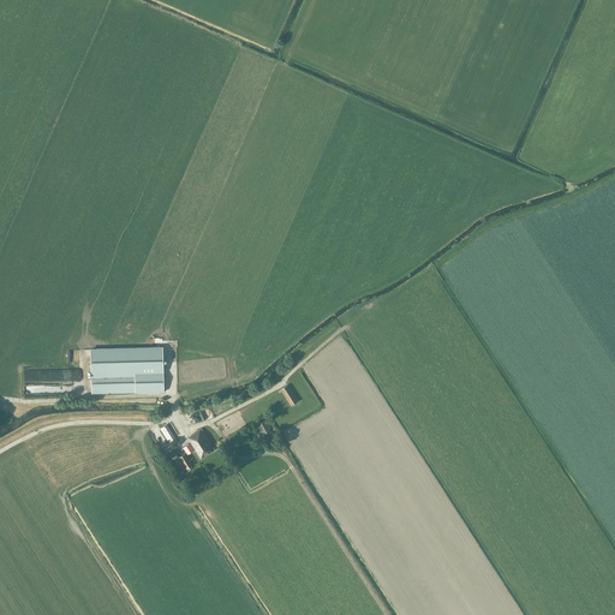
[(163,348),(91,350),(93,394),(165,392),(163,348)]
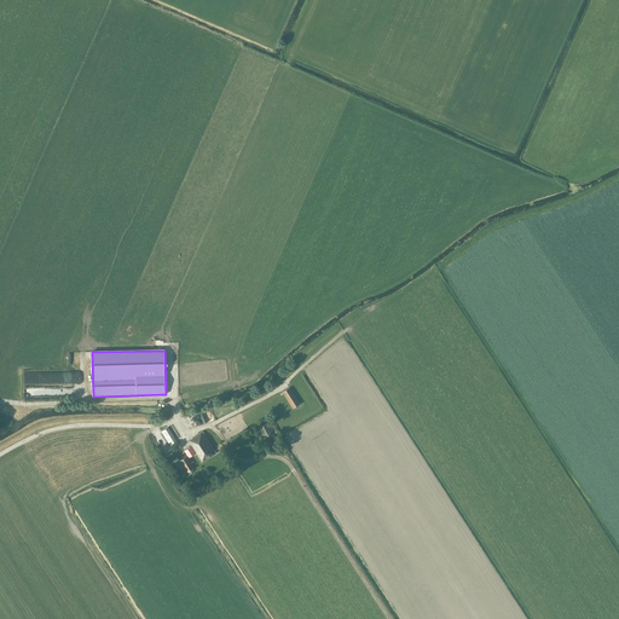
[(62,381),(71,381),(71,371),(62,371),(62,381)]
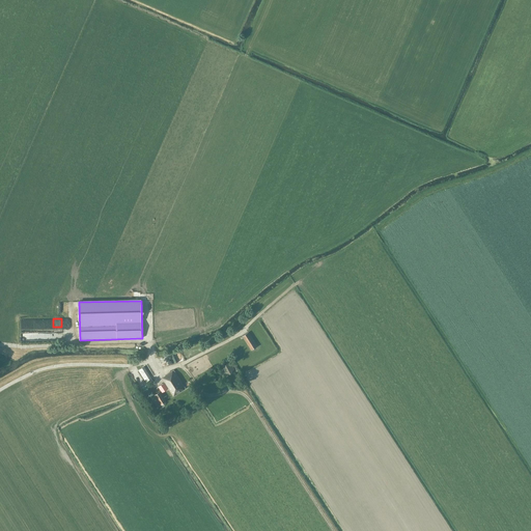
[(249,333),(243,336),(251,351),(257,346),(249,333)]
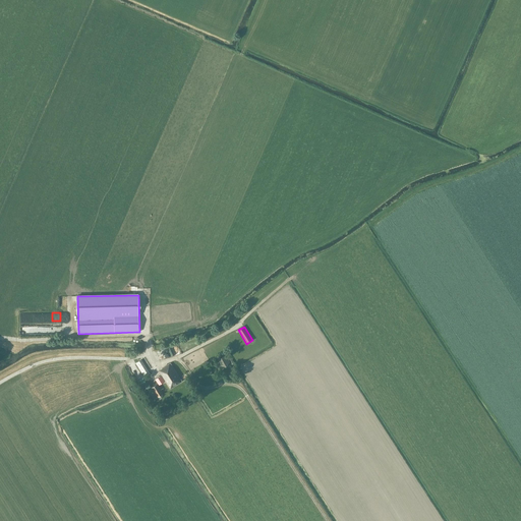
[(159,359),(166,357),(163,350),(157,352),(159,359)]
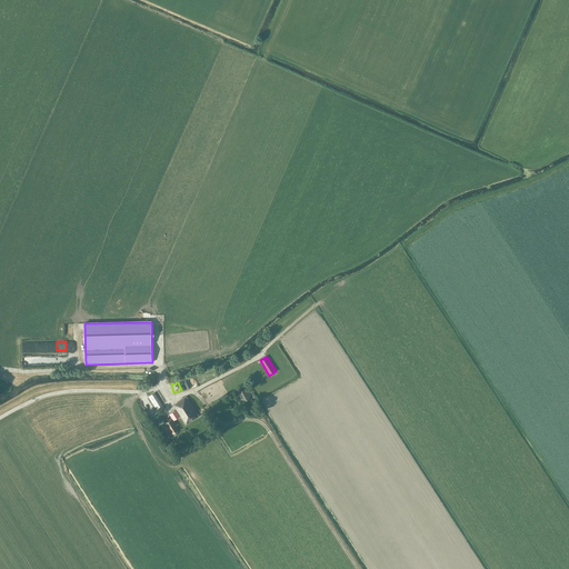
[(251,396),(247,388),(238,392),(242,399),(240,400),(241,402),(248,399),(248,398),(251,396)]
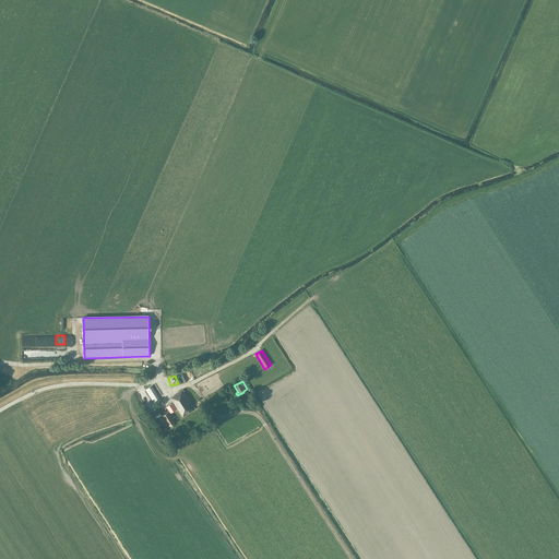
[(162,401),(152,385),(146,390),(155,405),(162,401)]
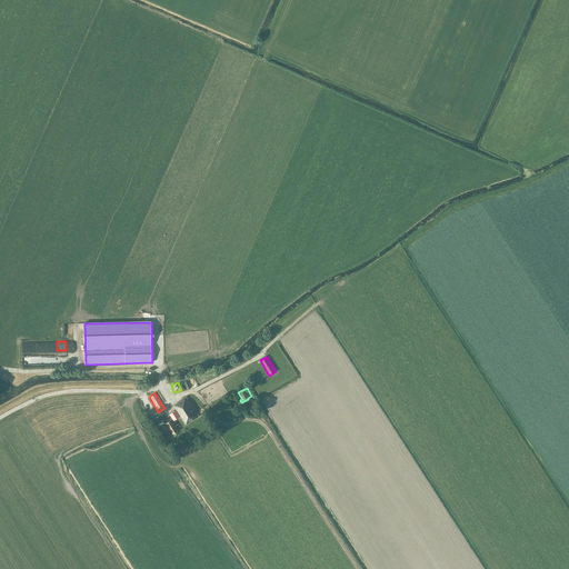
[(186,425),(199,417),(187,397),(177,402),(178,403),(173,406),(186,425)]
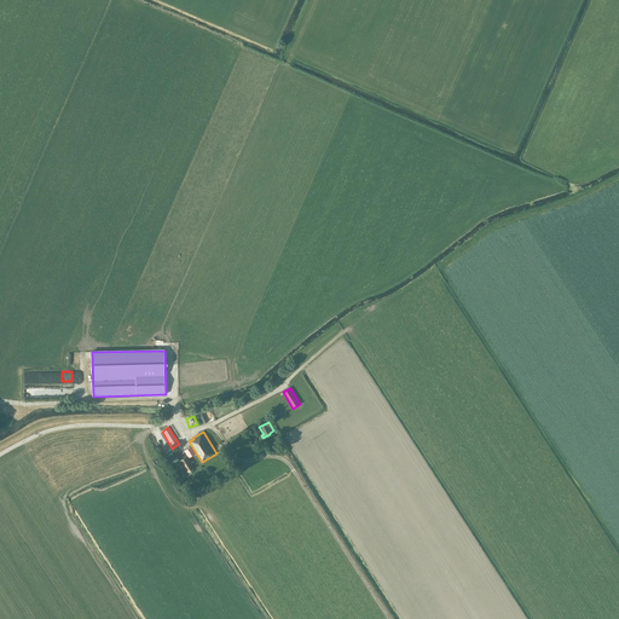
[(191,446),(184,451),(189,458),(196,453),(191,446)]
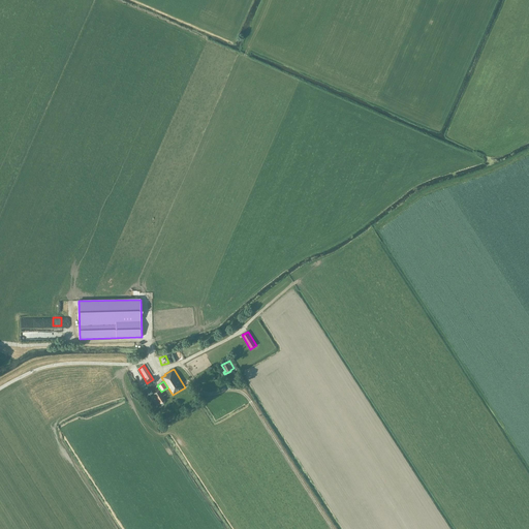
[(155,395),(151,397),(157,406),(165,401),(159,391),(154,394),(155,395)]
